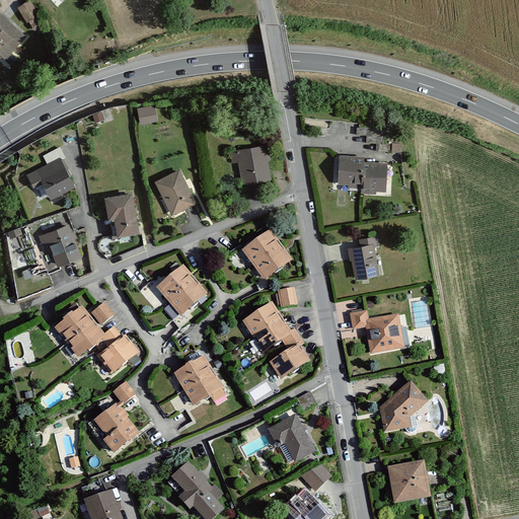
[(27,0),(19,6),(28,20),(39,14),(30,0),(27,0)]
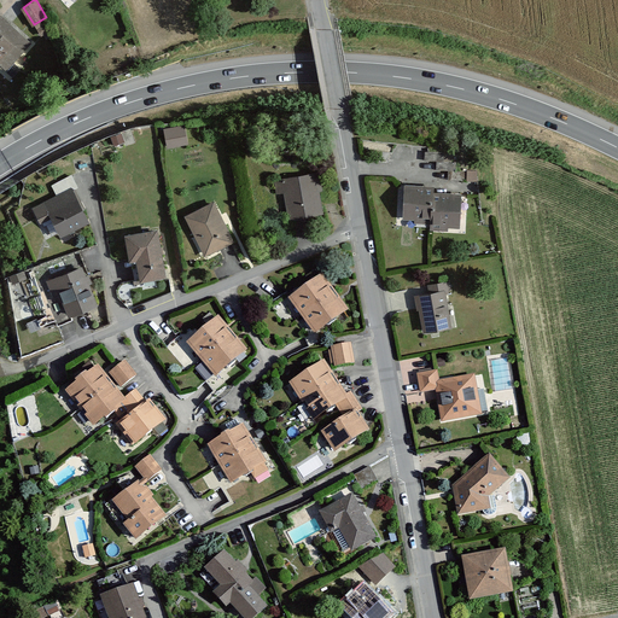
[(0,11),(0,65),(6,71),(34,41),(0,11)]
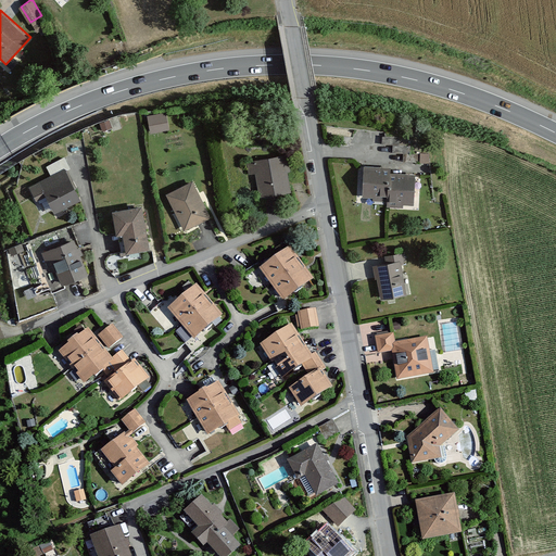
[(147,114),(151,133),(168,129),(165,111),(147,114)]
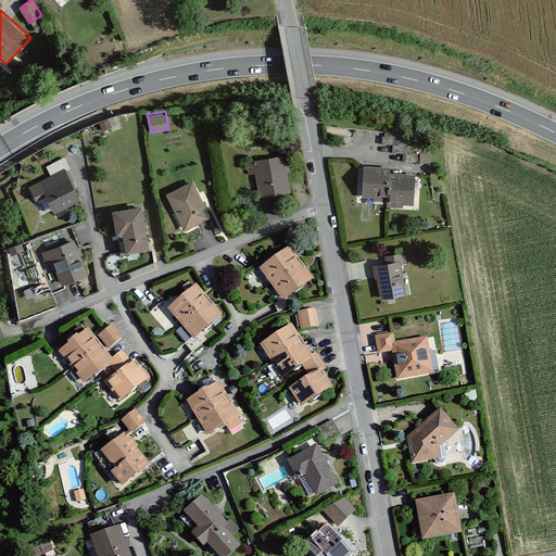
[(253,198),(292,193),(289,156),(250,161),(253,198)]
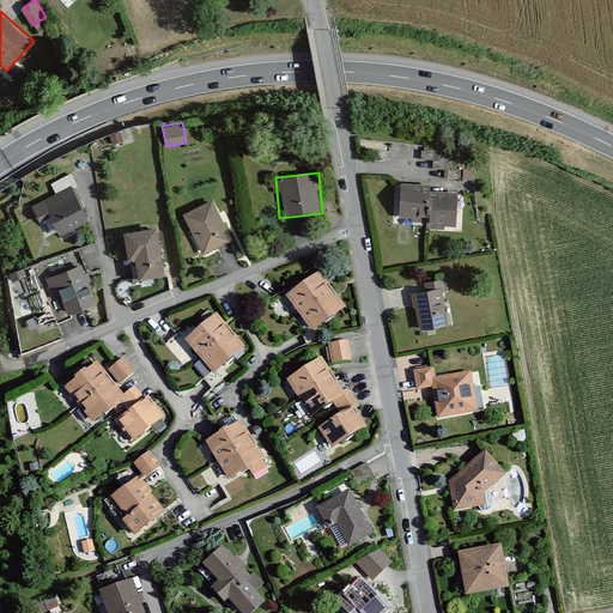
[(71,186),(32,207),(42,225),(52,219),(61,237),(90,222),(71,186)]
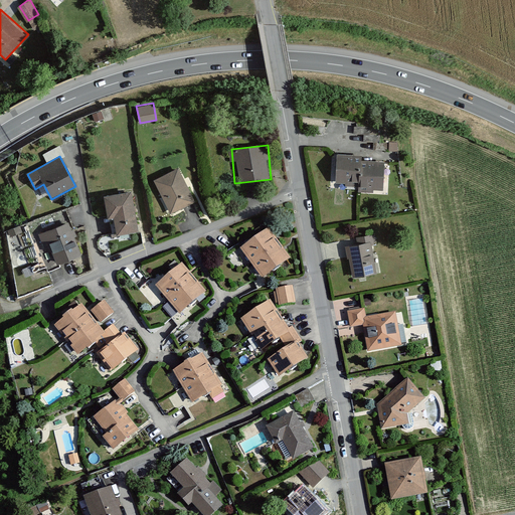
[(359,158),(339,157),(337,181),(347,182),(346,185),(360,185),(359,190),(370,191),(370,188),(380,189),(381,164),(359,163),(359,158)]
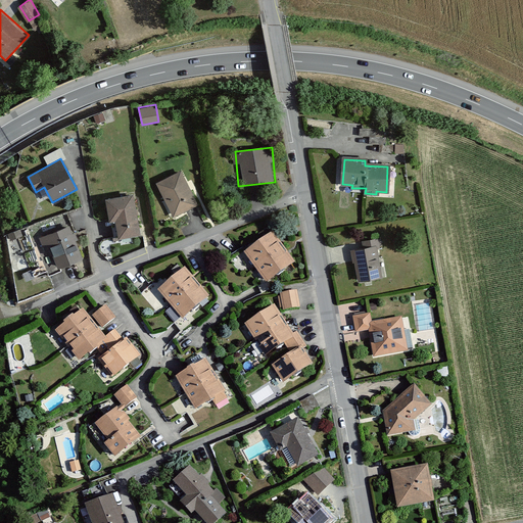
[(182,171),(157,184),(176,220),(200,206),(182,171)]
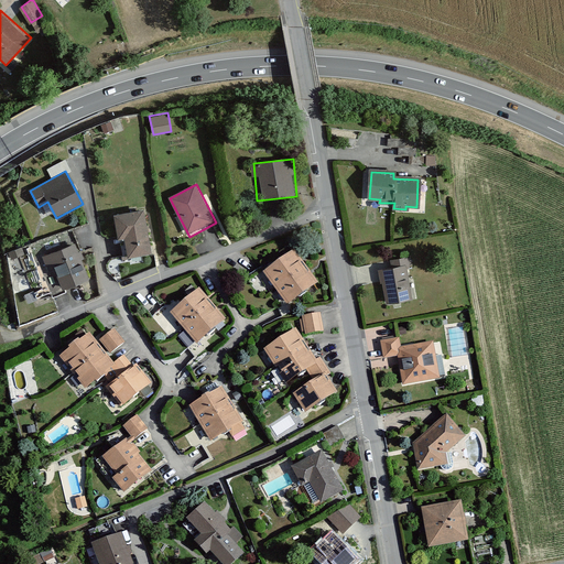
[(145,208),(115,216),(126,260),(156,253),(145,208)]
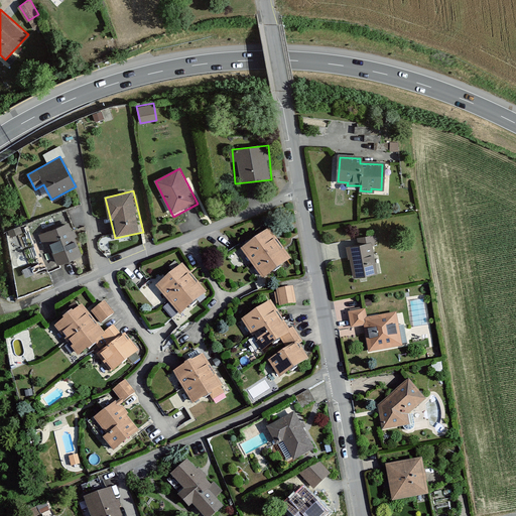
[(49,272),(83,257),(68,224),(34,239),(49,272)]
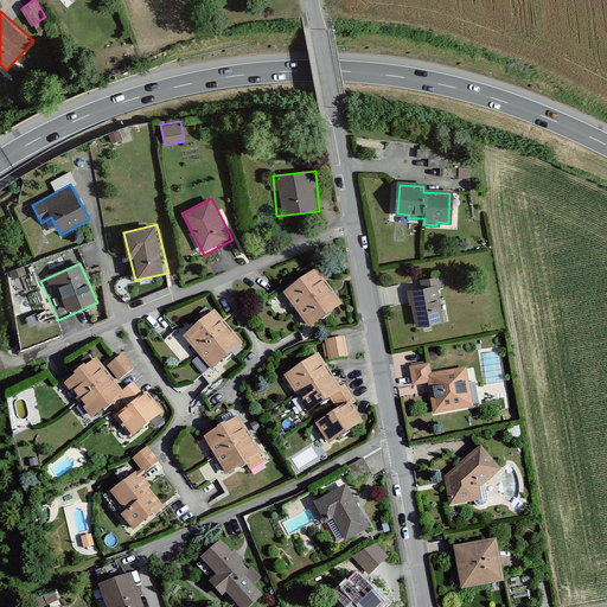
[(319,274),(289,295),(313,328),(343,307),(319,274)]
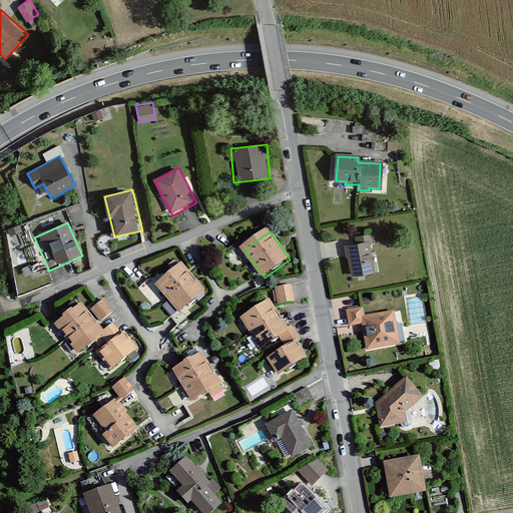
[(359,246),(349,248),(355,277),(378,272),(376,262),(374,263),(370,244),(372,243),(370,236),(358,239),(359,246)]
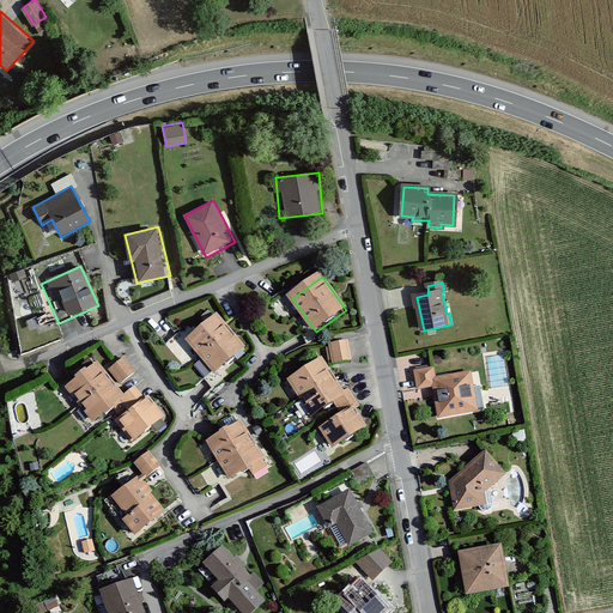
[(218,319),(190,343),(217,374),(246,350),(218,319)]
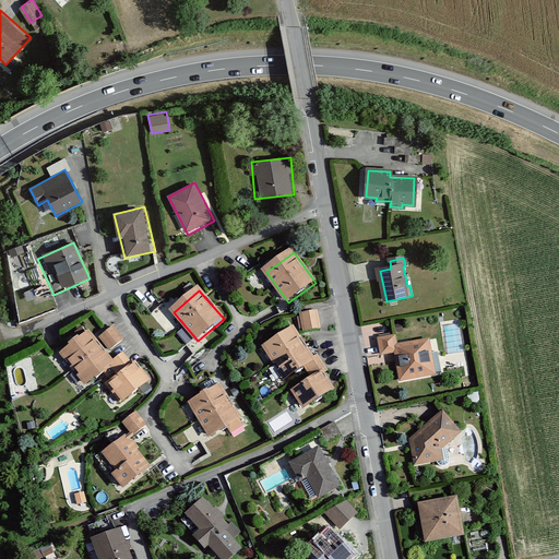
[(319,313),(304,317),(306,333),(321,330),(319,313)]
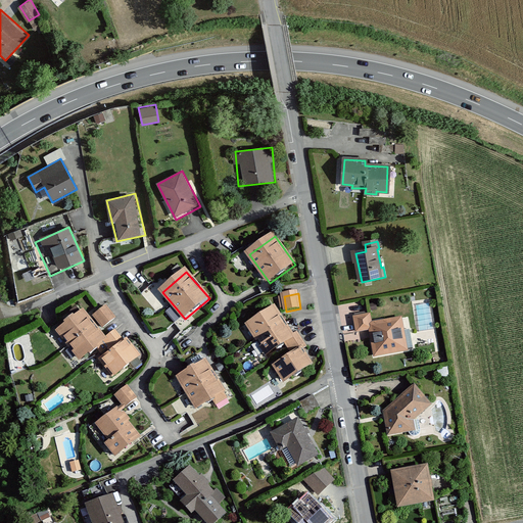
[(115,318),(106,306),(95,316),(104,327),(115,318)]
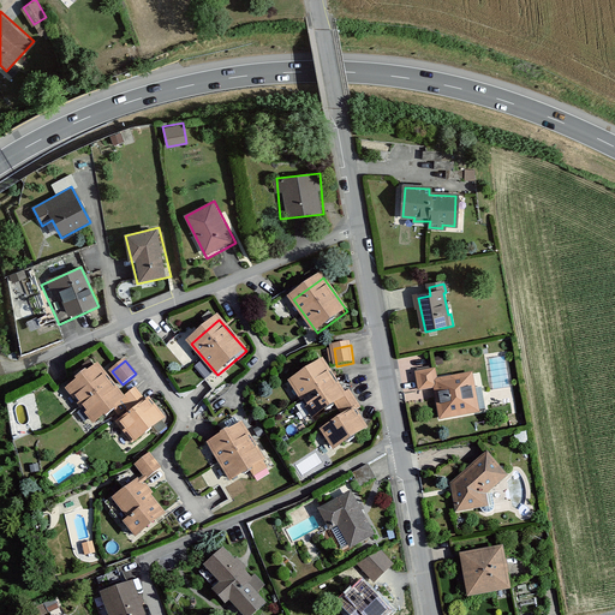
[(324,364),(294,384),(318,421),(339,406),(347,419),(328,433),(336,445),(365,425),(357,413),(363,410),(352,394),(347,398),(324,364)]
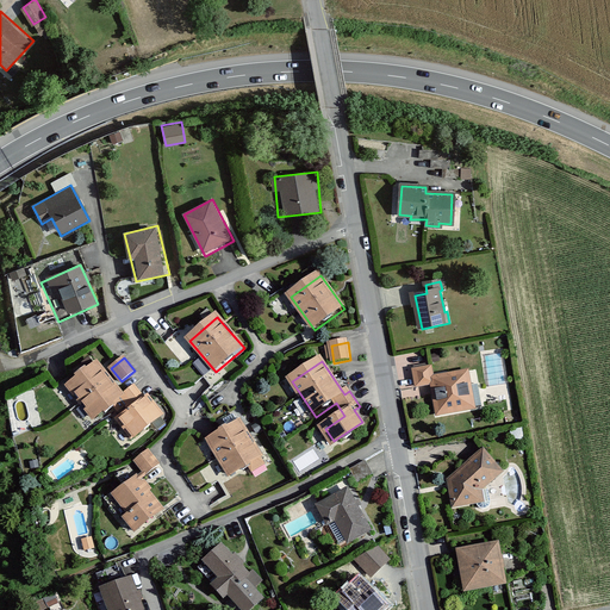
[(106,375),(98,365),(68,390),(95,422),(124,398),(117,387),(113,390),(104,377),(106,375)]
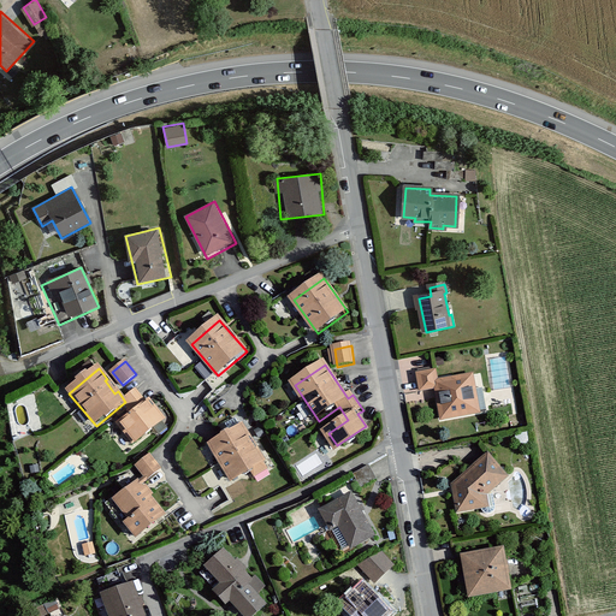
[(436,374),(420,377),(424,392),(438,390),(443,421),(487,413),(480,375),(438,383),(436,374)]
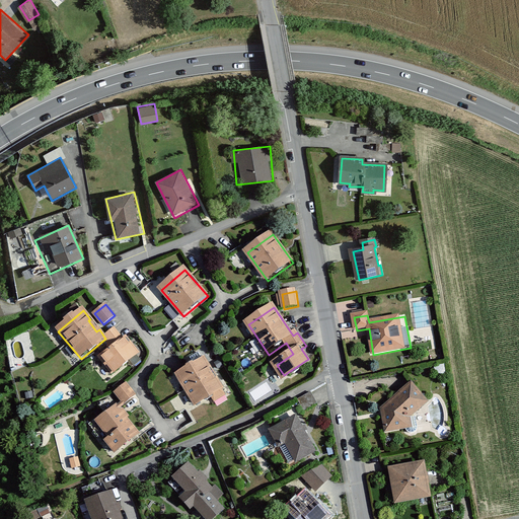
[(125,342),(116,330),(104,340),(114,351),(102,360),(113,371),(120,365),(123,368),(139,355),(127,340),(125,342)]
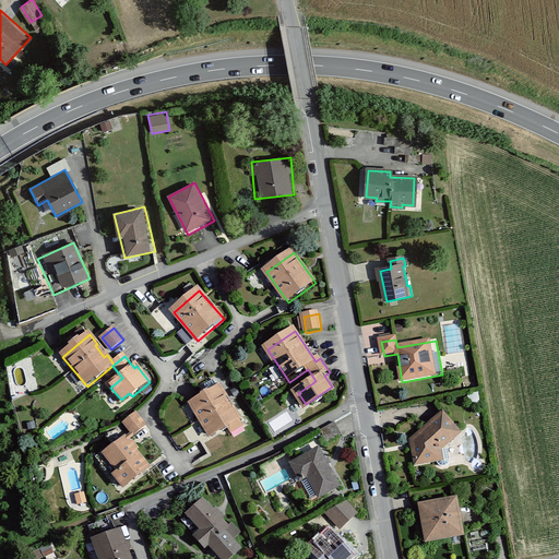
[(205,390),(190,400),(212,433),(240,415),(222,388),(209,396),(205,390)]
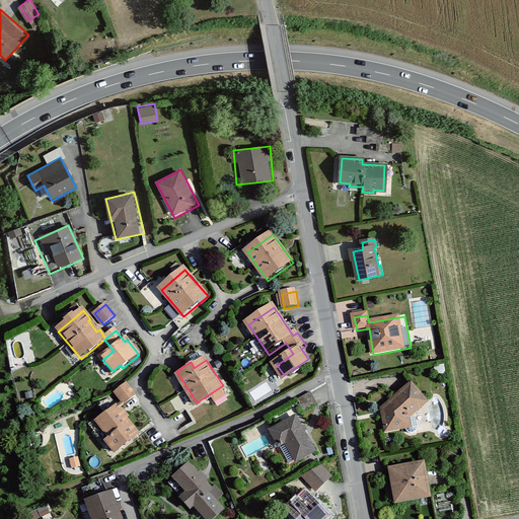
[(428,399),(412,380),(382,406),(386,430),(411,425),(409,416),(428,399)]
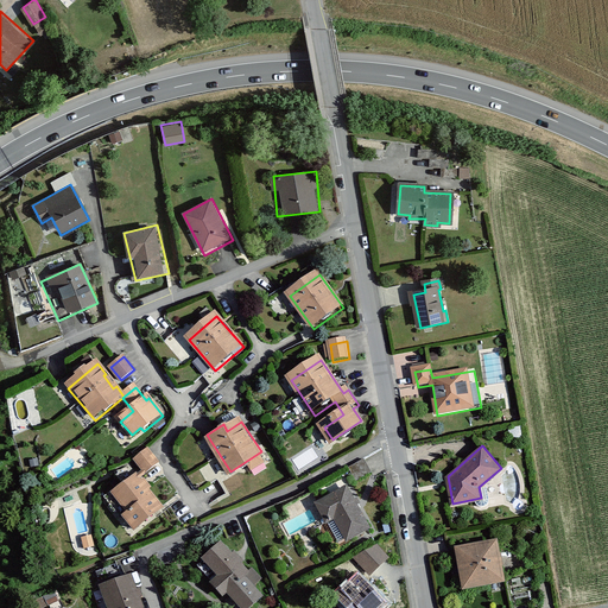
[(149,450),(137,460),(146,472),(158,462),(149,450)]
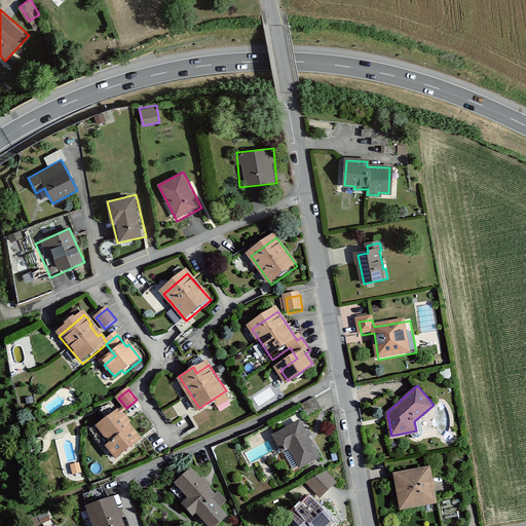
[(129,422),(119,410),(98,426),(111,444),(108,446),(116,458),(141,440),(127,423),(129,422)]
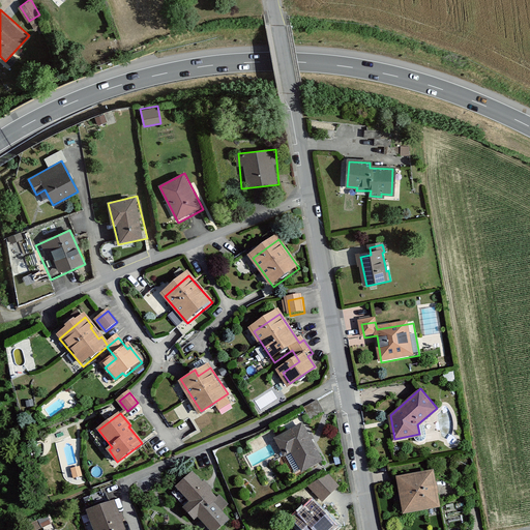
[(303,422),(278,436),(287,451),(294,447),(305,468),(323,458),(303,422)]
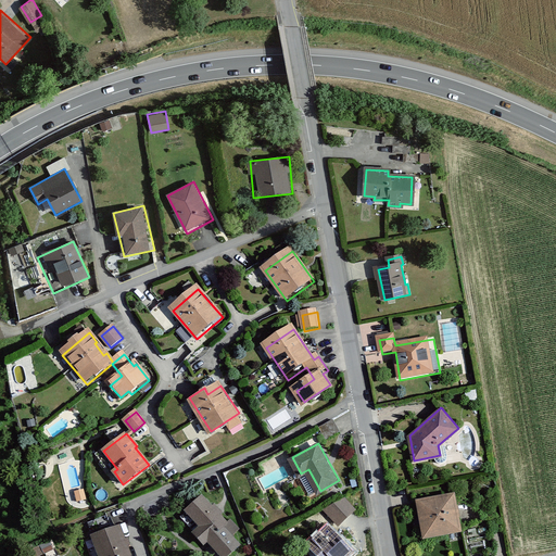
[(454,493),(418,500),(425,535),(460,529),(454,493)]
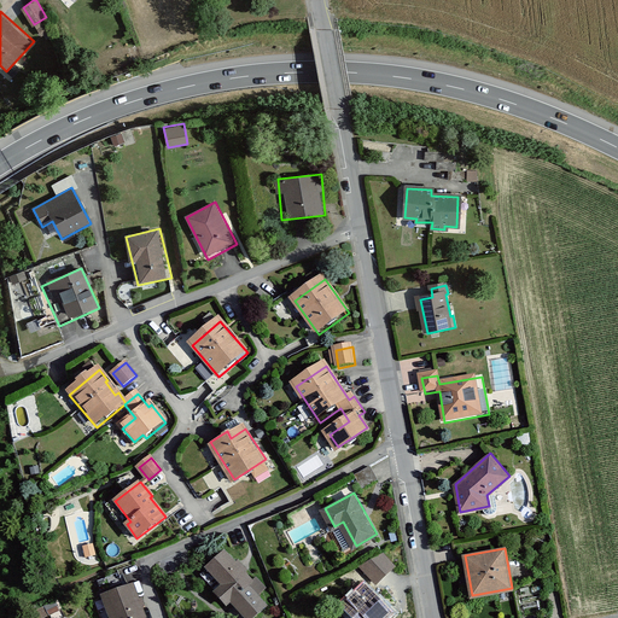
[(235,564),(223,552),(205,567),(223,587),(216,594),(226,605),(231,601),(245,617),(250,617),(266,605),(249,586),(252,582),(244,572),(246,570),(238,561),(235,564)]
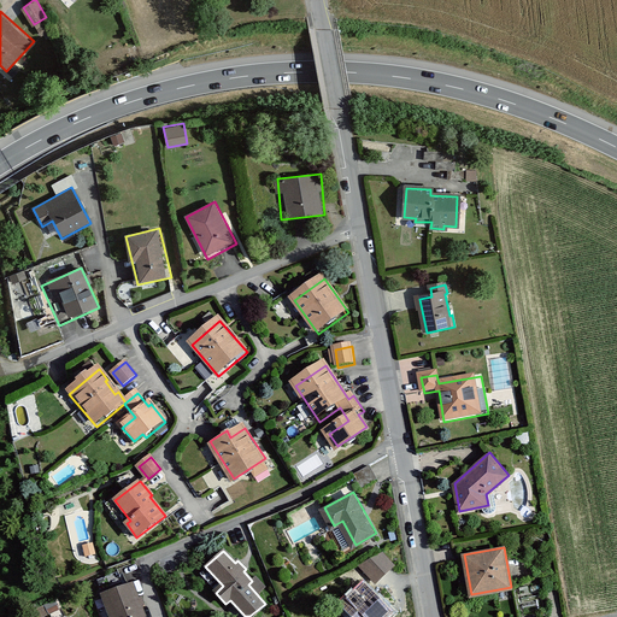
[(385,553),(362,564),(378,581),(395,565),(385,553)]
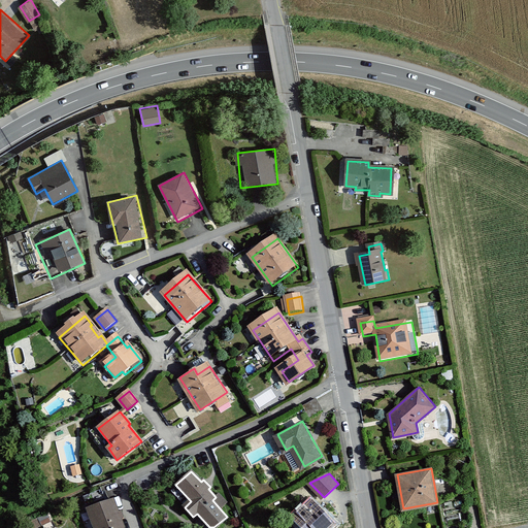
[(112,498),(87,508),(94,527),(116,527),(123,525),(112,498)]
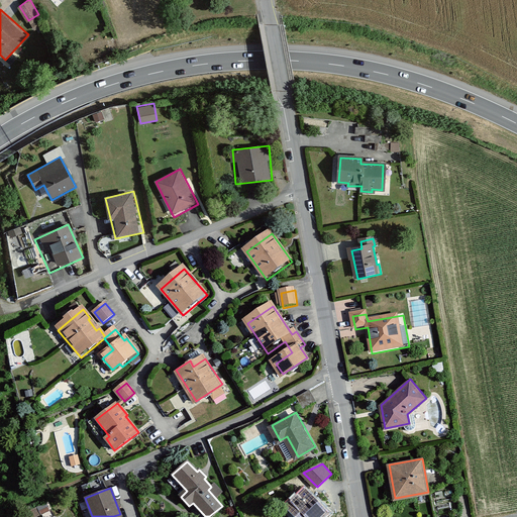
[(307,490),(295,502),(309,516),(322,516),(328,511),(307,490)]
